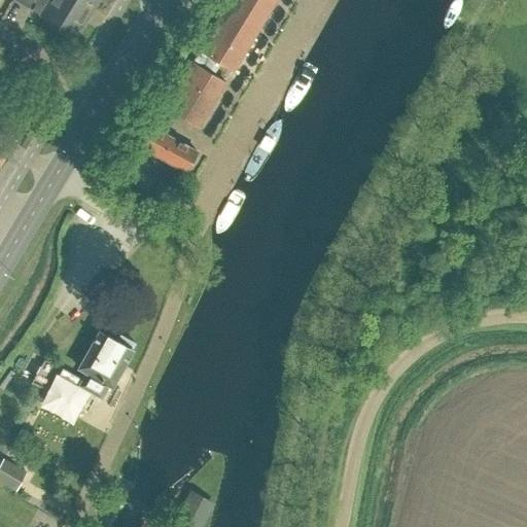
[(14,0),(75,36),(88,14),(64,0),(14,0)]
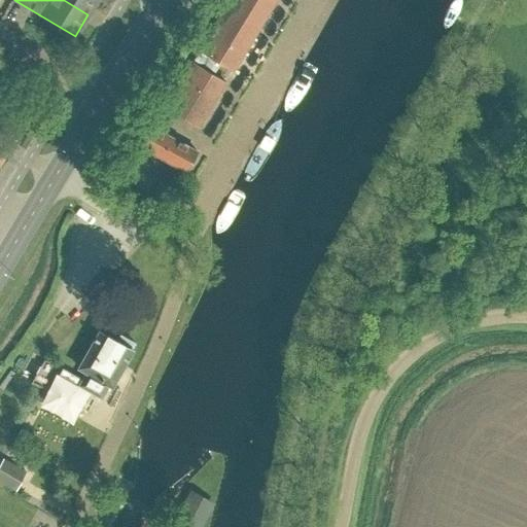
[(64,0),(88,14),(96,0),(64,0)]
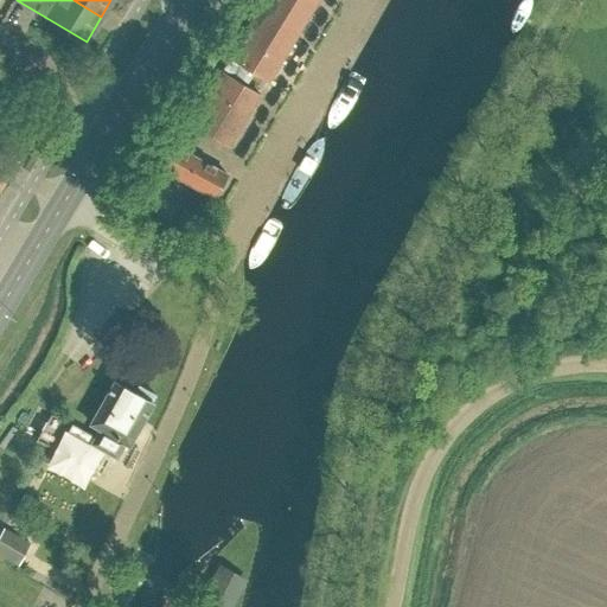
[(267,82),(317,0),(263,0),(229,58),(267,82)]
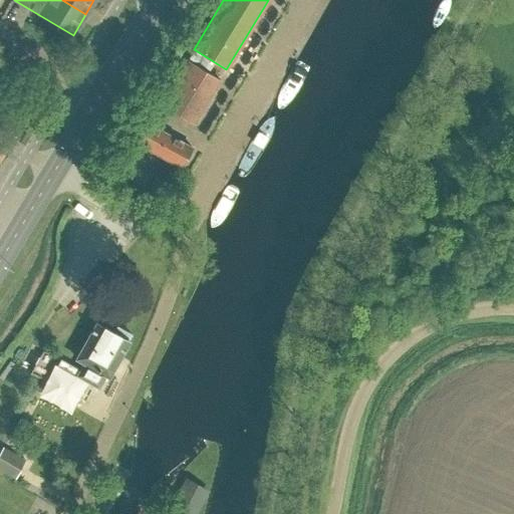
[(177,74),(210,94),(219,79),(186,59),(177,74)]
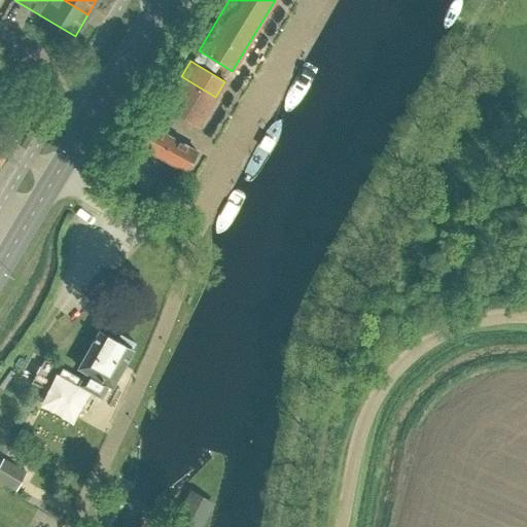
[(207,111),(215,97),(181,76),(172,91),(207,111)]
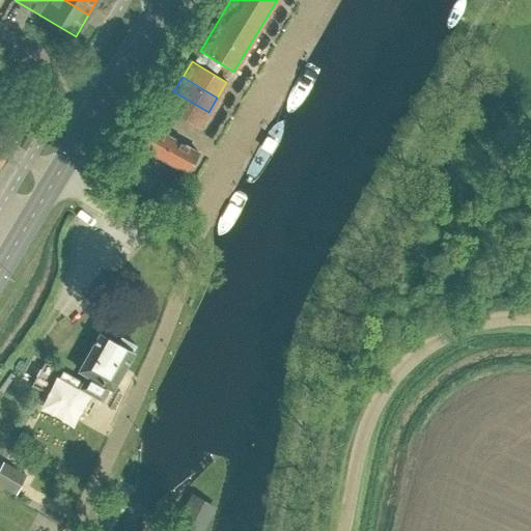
[(208,112),(173,91),(165,107),(199,128),(208,112)]
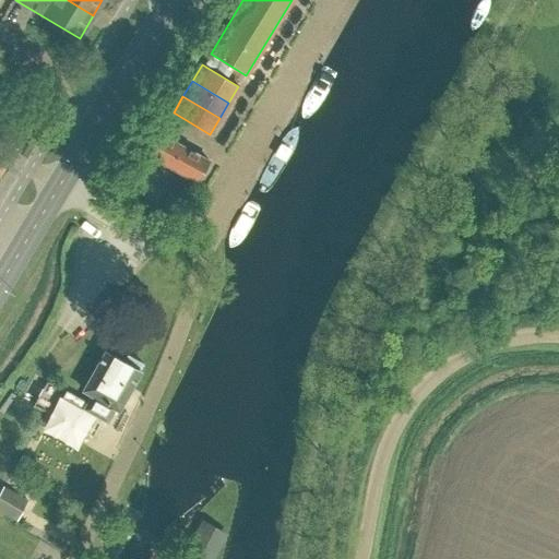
[(157,132),(145,154),(197,182),(209,161),(157,132)]
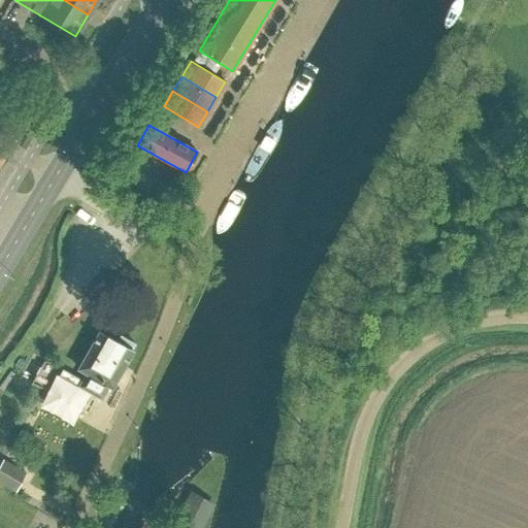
[(117,174),(125,179),(133,167),(124,162),(117,174)]
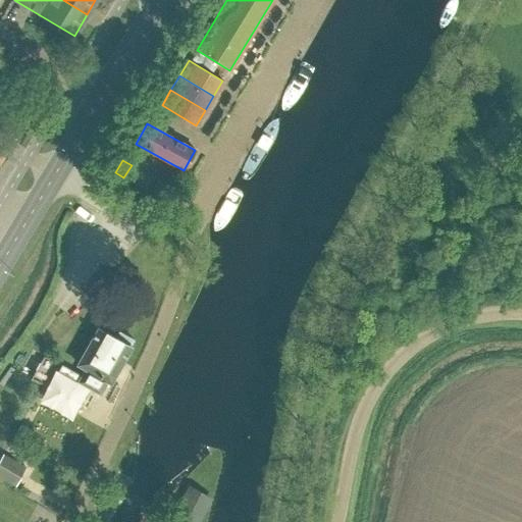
[(85,368),(81,374),(62,363),(58,370),(101,395),(108,382),(112,384),(133,349),(129,347),(134,341),(118,331),(114,337),(99,329),(79,364),(85,368)]
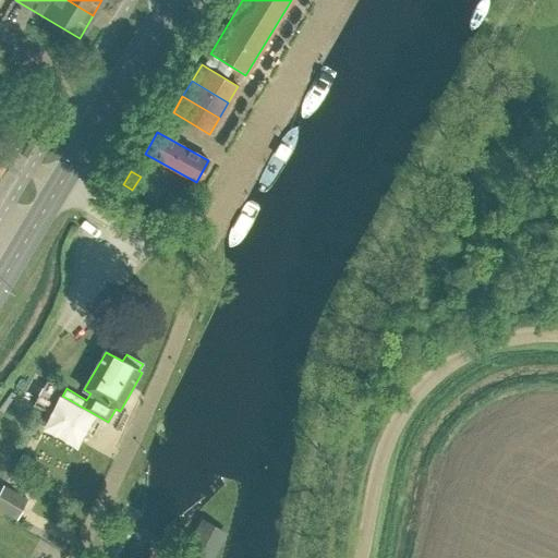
[(50,412),(27,399),(29,393),(11,384),(0,402),(0,413),(38,435),(50,412)]
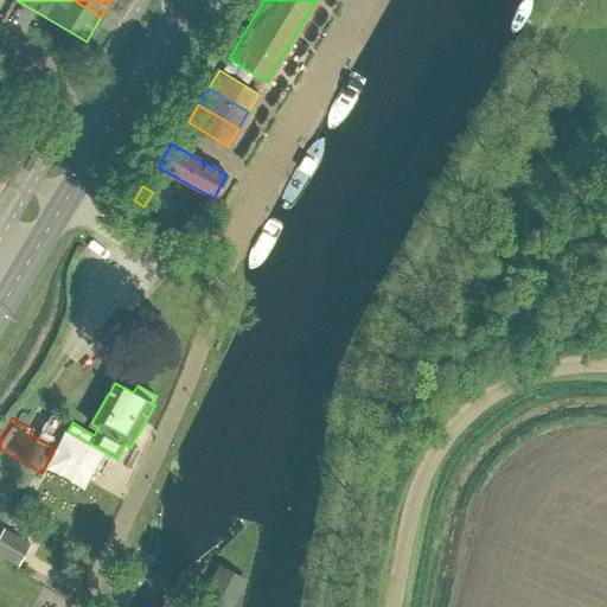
[(0,553),(19,563),(19,562),(30,543),(5,529),(0,537),(0,553)]
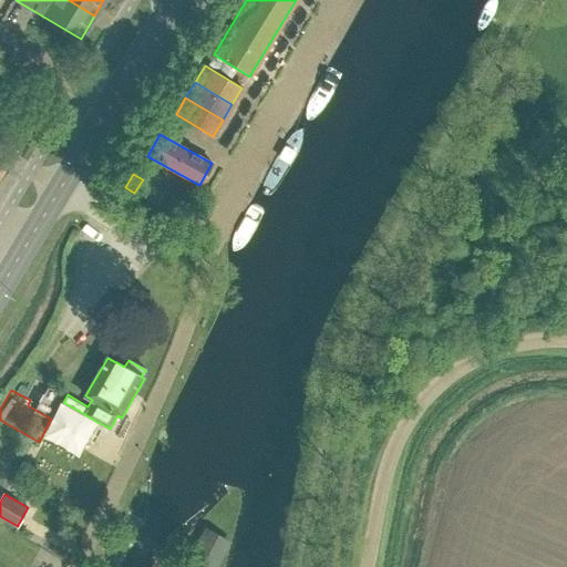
[(213,566),(222,552),(218,549),(225,539),(209,531),(204,542),(200,540),(185,566),(213,566)]
